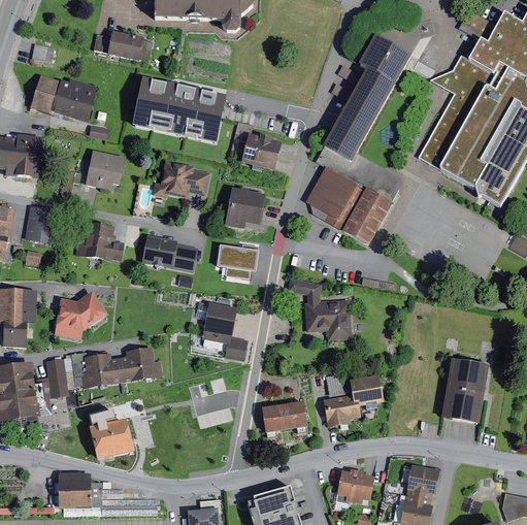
[(156,0),(156,13),(237,19),(254,8),(254,0),(156,0)]
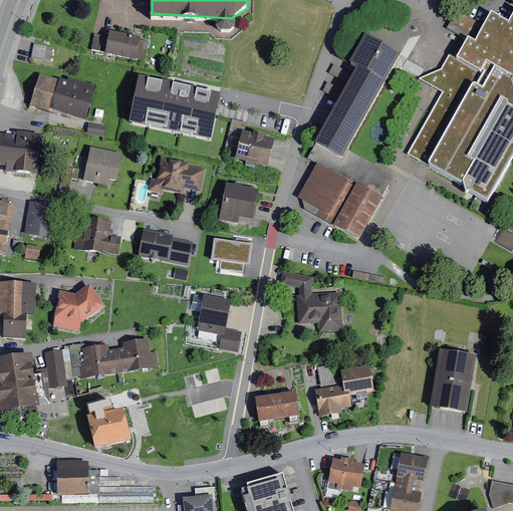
[(460,5),(451,20),(466,30),(476,14),(460,5)]
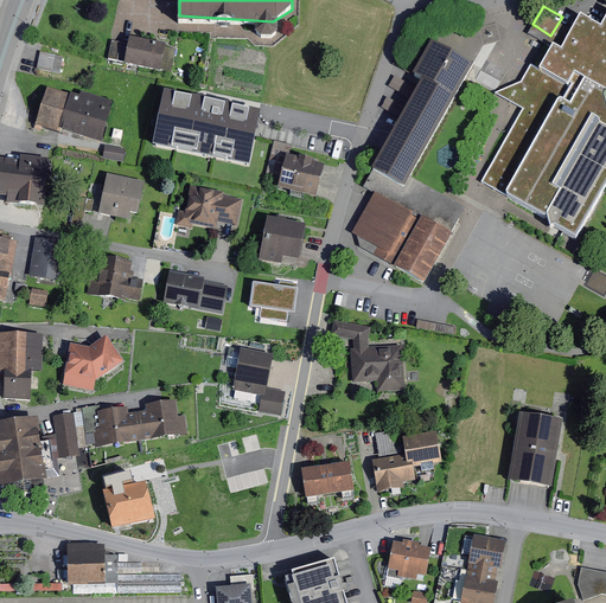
[(605,18),(603,25),(581,13),(562,49),(553,44),(541,66),(531,62),(522,79),(496,91),(525,109),(483,181),(547,217),(550,228),(556,226),(576,238),(605,185),(605,18)]
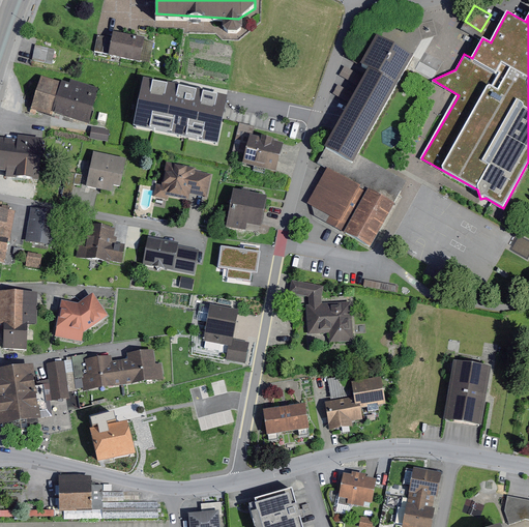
[(143,35),(115,30),(111,54),(141,59),(143,35)]
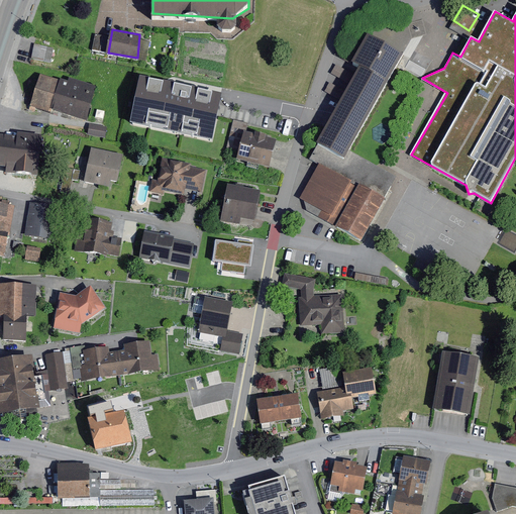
[(368,36),(353,62),(358,65),(316,142),(343,158),(400,55),(368,36)]
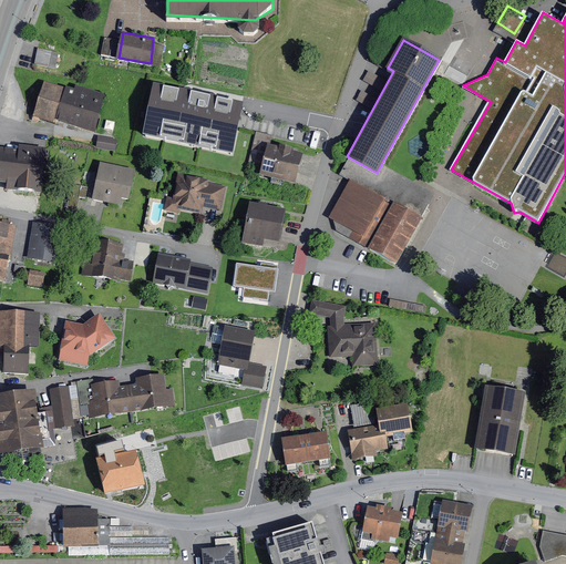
[(57,62),(60,45),(39,41),(35,58),(57,62)]
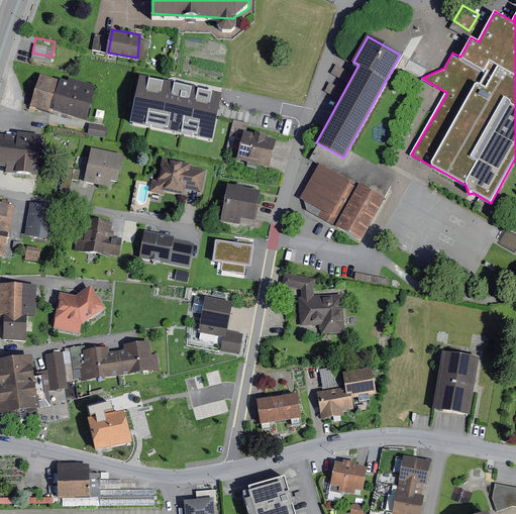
[(89,86),(40,72),(32,100),(81,114),(89,86)]
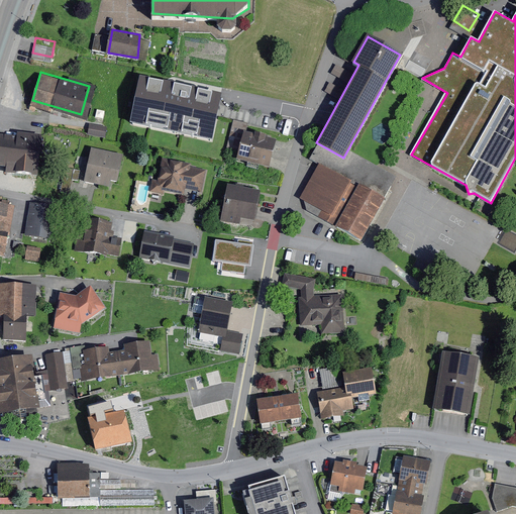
[(221,91),(141,74),(131,121),(148,125),(181,131),(211,137),(216,114),(218,102),(221,91)]
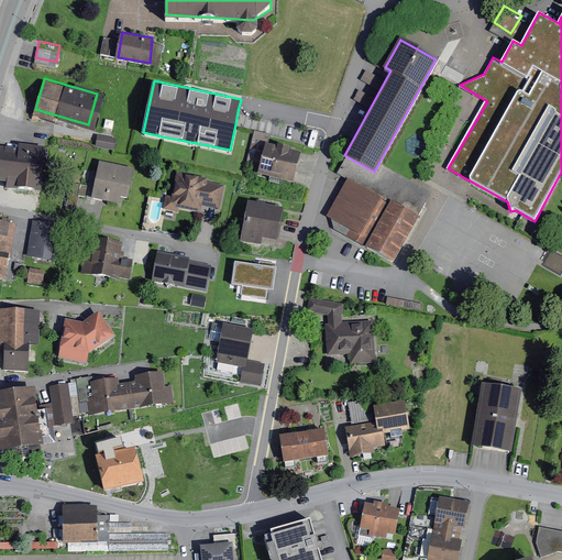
[(246,157),(260,160),(257,169),(291,178),(294,172),(299,149),(267,140),(270,132),(253,128),(246,157)]
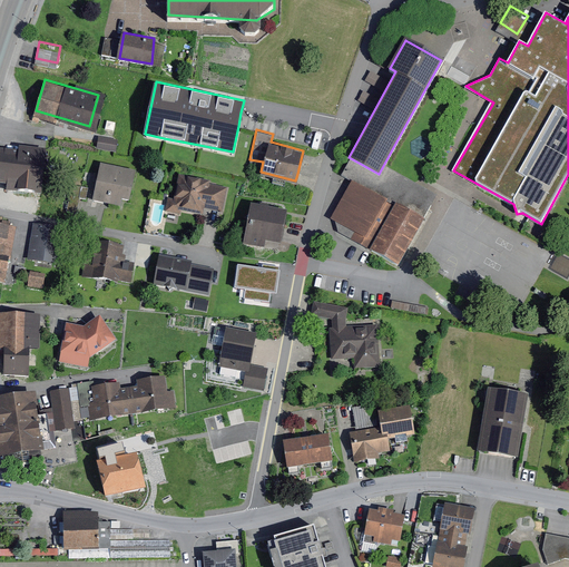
[(99,130),(98,143),(118,144),(118,132),(99,130)]
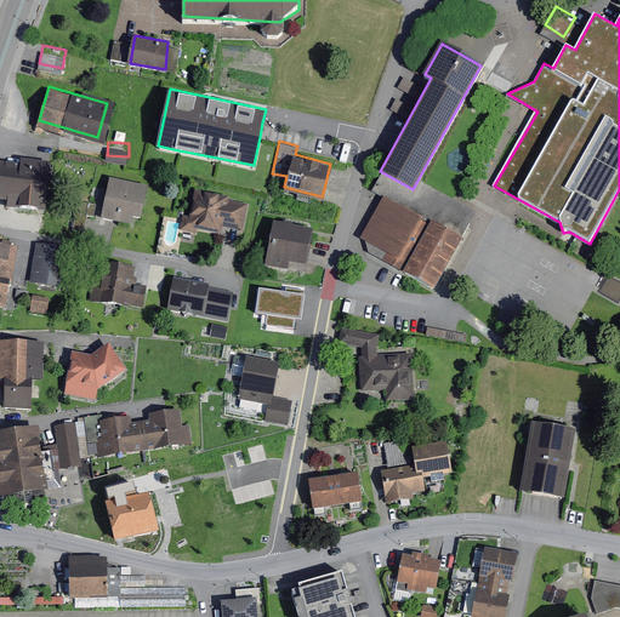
[(45,164),(0,156),(0,196),(40,204),(45,164)]
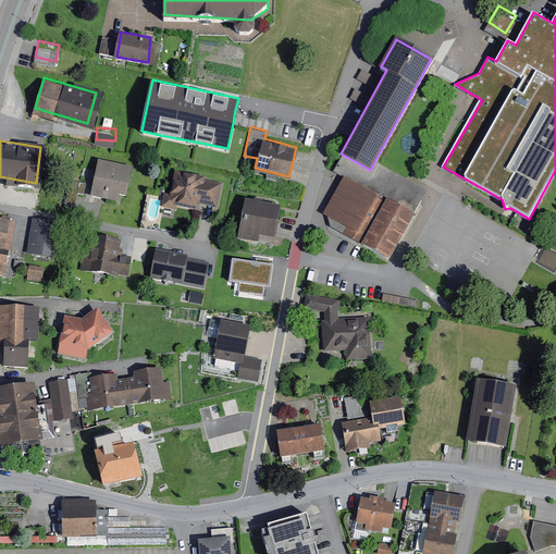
[(132,165),(98,157),(91,187),(124,195),(132,165)]
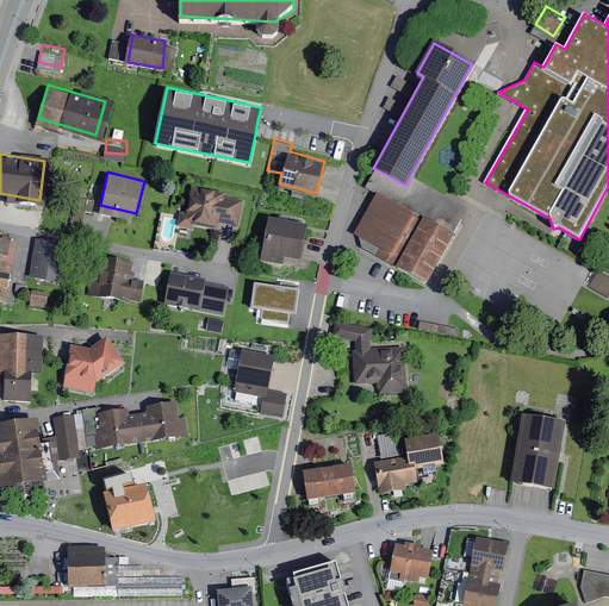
[(244,198),(199,186),(191,214),(236,226),(244,198)]
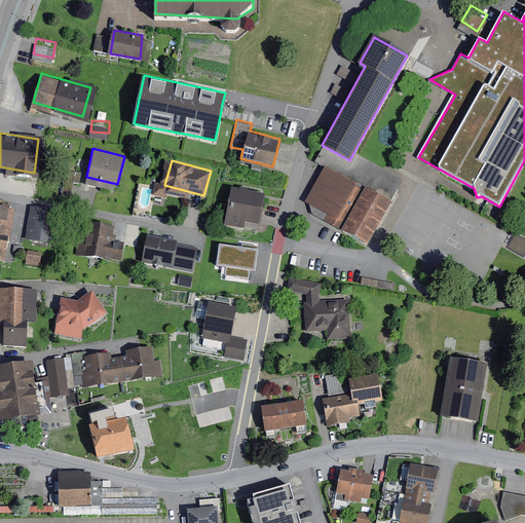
[(366,243),(389,200),(324,163),(323,164),(305,198),(327,211),(324,218),(366,243)]
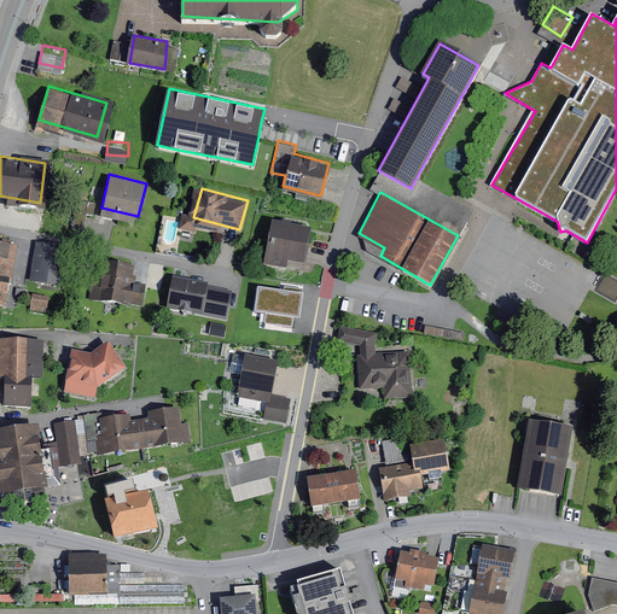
[(312,226),(275,218),(267,259),(304,267),(312,226)]
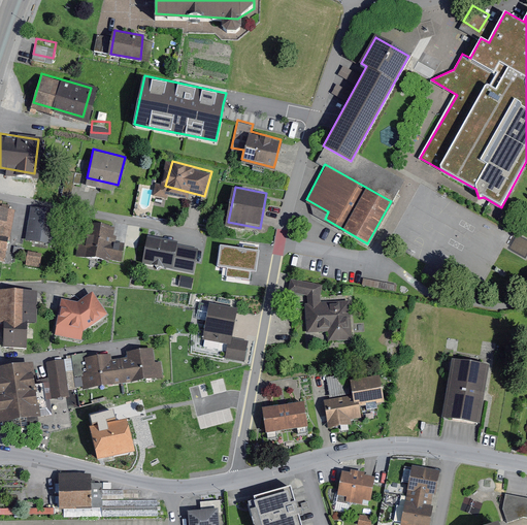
[(12,206),(0,204),(0,256),(4,257),(12,206)]
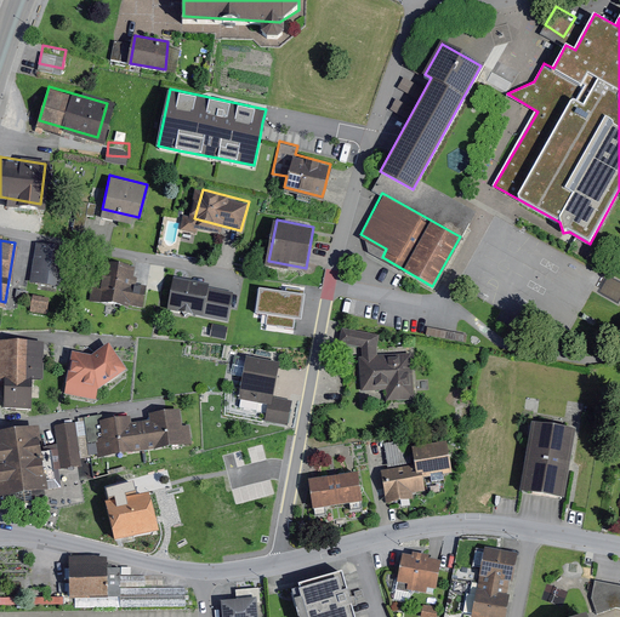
[(66,246),(39,243),(33,279),(61,284),(66,246)]
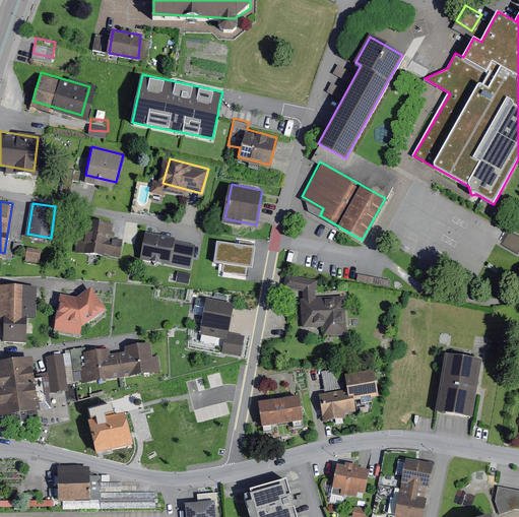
[(112,223),(86,219),(83,237),(76,236),(73,252),(106,257),(107,255),(120,257),(122,241),(110,239),(112,223)]
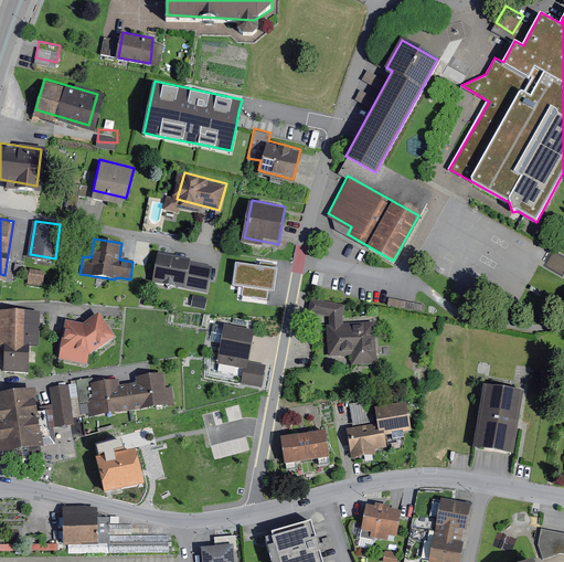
[(212,262),(162,251),(156,277),(206,289),(212,262)]
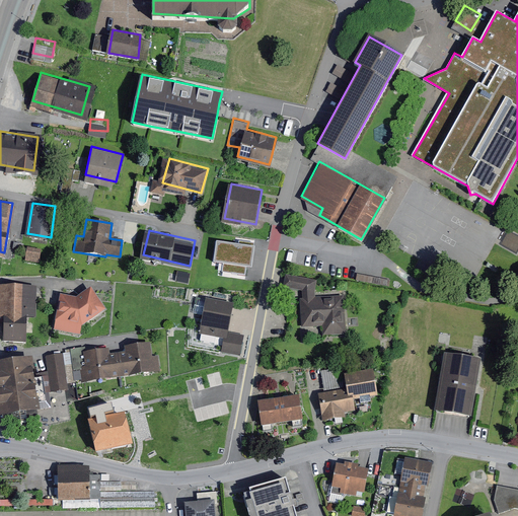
[(239,241),(217,238),(214,260),(221,261),(220,272),(247,276),(249,266),(252,266),(255,240),(240,238),(239,241)]
